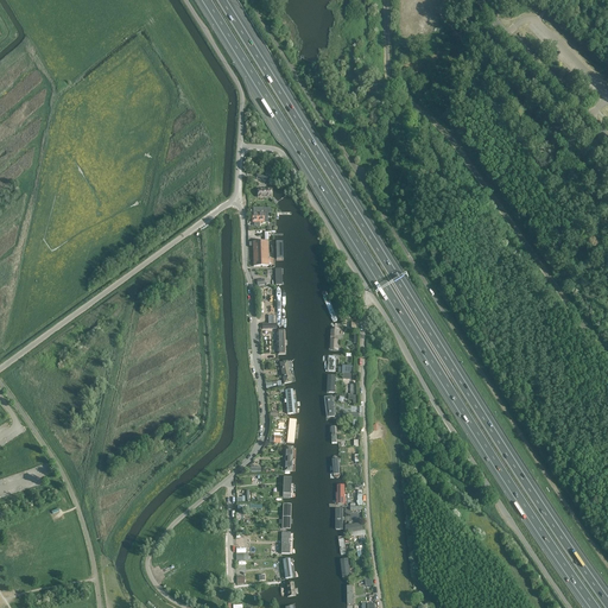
[(253,220),(252,220),(252,222),(253,222),(253,223),(255,223),(255,227),(260,226),(260,223),(264,222),(264,213),(264,208),(254,209),(254,214),(253,214),(253,220)]
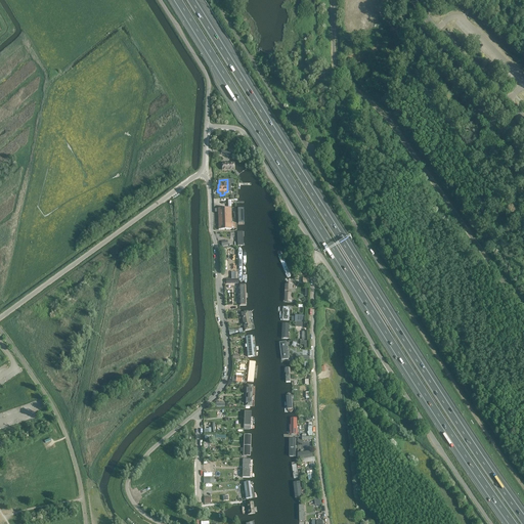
[(231,208),(218,209),(218,212),(219,230),(232,229),(231,228),(231,223),(231,208)]
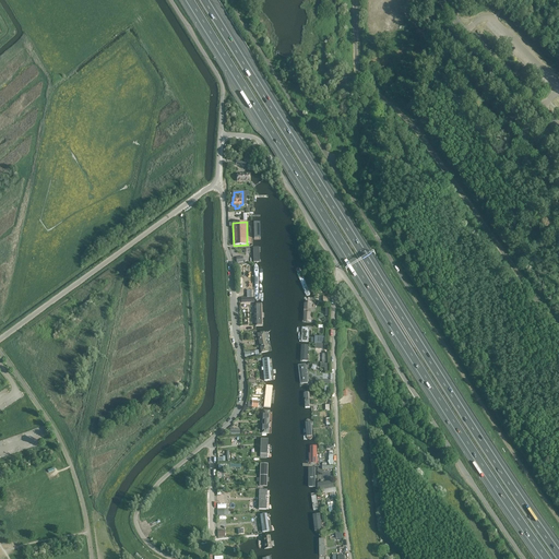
[(296,271),(296,273),(305,296),(307,298),(309,297),(311,296),(310,294),(300,271),(299,270),(297,270),(296,271)]
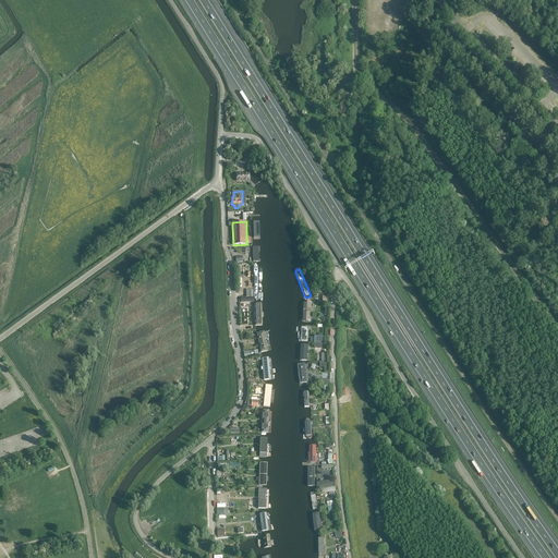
[(264,330),(257,331),(261,352),(269,351),(264,330)]
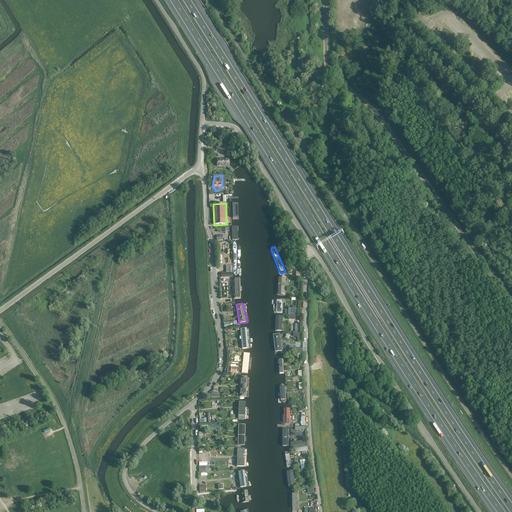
[(246,329),(240,330),(242,350),(248,349),(246,329)]
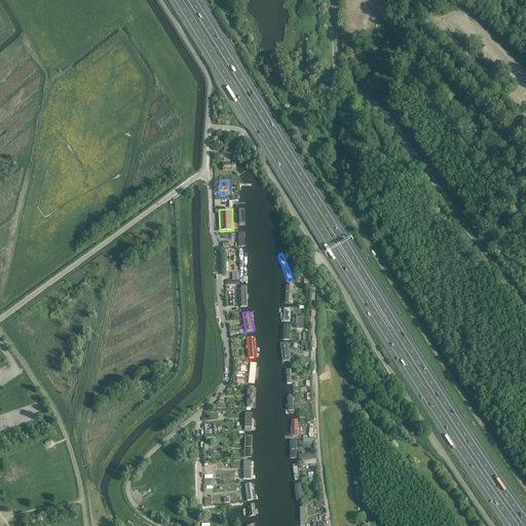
[(288,344),(280,344),(282,364),(290,363),(288,344)]
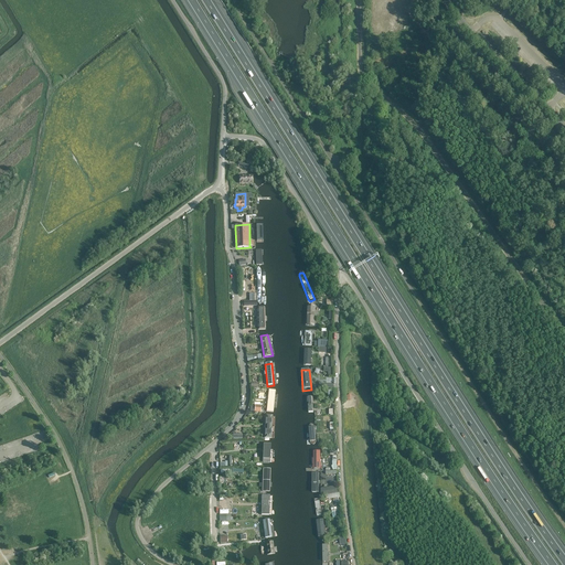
[(266,408),(276,409),(277,396),(275,396),(275,393),(268,392),(266,408)]
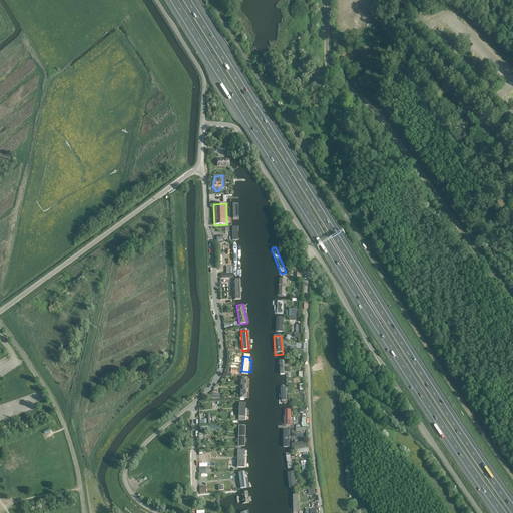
[(249,379),(240,379),(239,399),(248,399),(249,379)]
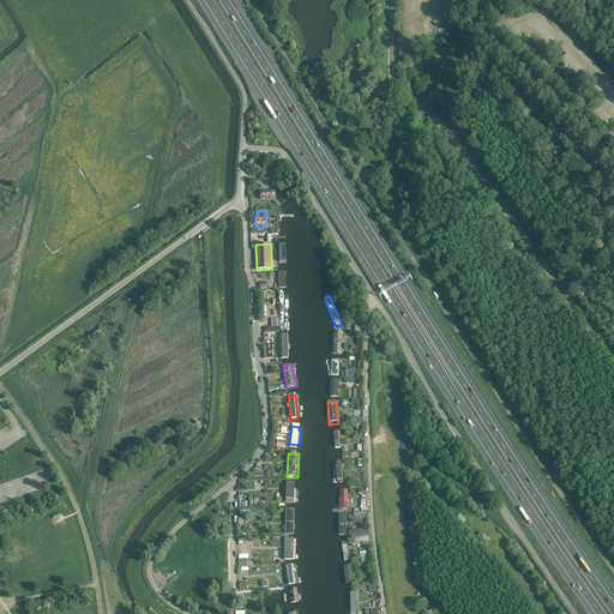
[(349,530),(349,537),(367,535),(366,528),(349,530)]
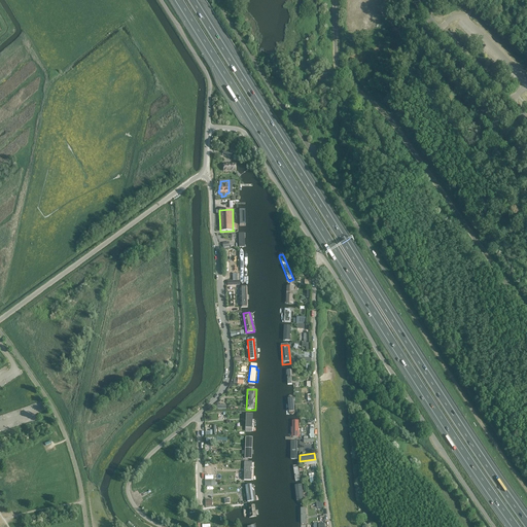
[(254,463),(244,462),(244,482),(253,482),(254,463)]
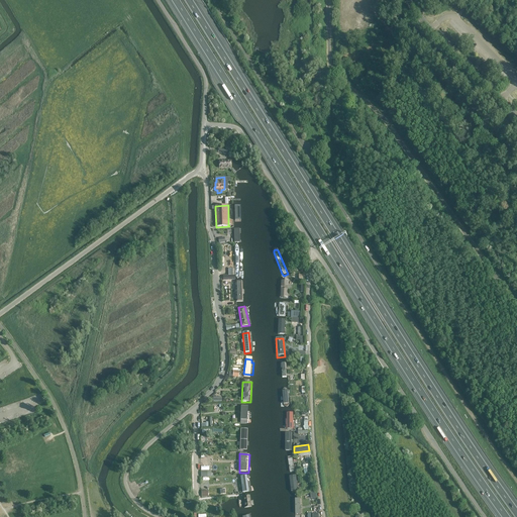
[(296,478),(289,478),(291,494),(298,493),(296,478)]
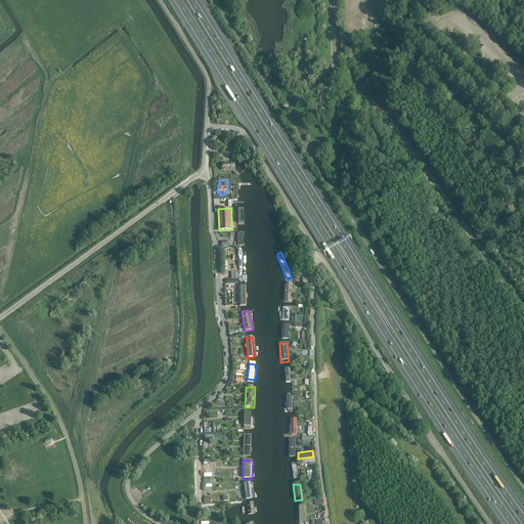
[(254,503),(245,504),(247,518),(256,516),(254,503)]
